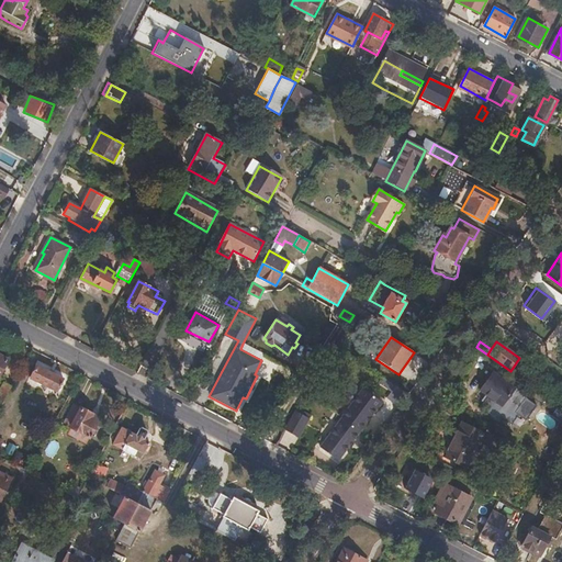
[(64,380),(37,366),(30,379),(57,393),(64,380)]
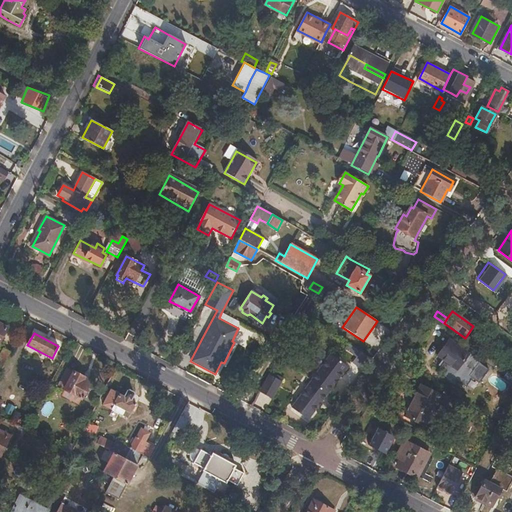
[(451,341),(439,357),(445,361),(440,368),(447,373),(444,378),(453,385),(457,380),(467,388),(474,379),(480,384),(491,370),(481,363),(483,359),(472,352),(470,355),(451,341)]
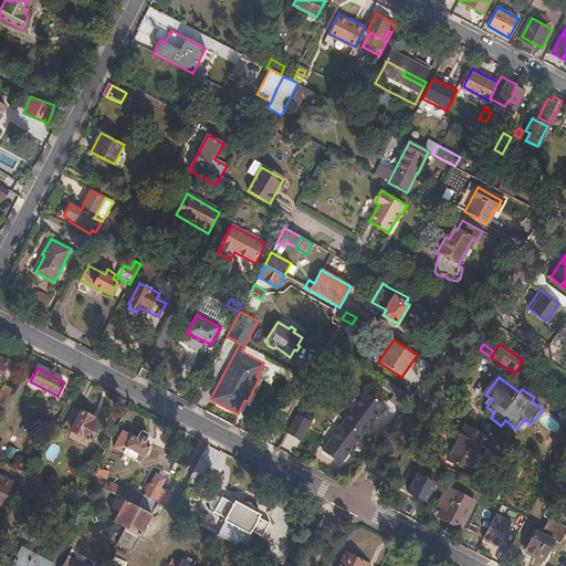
[(0,406),(2,408),(12,390),(4,386),(1,391),(0,392),(0,406)]
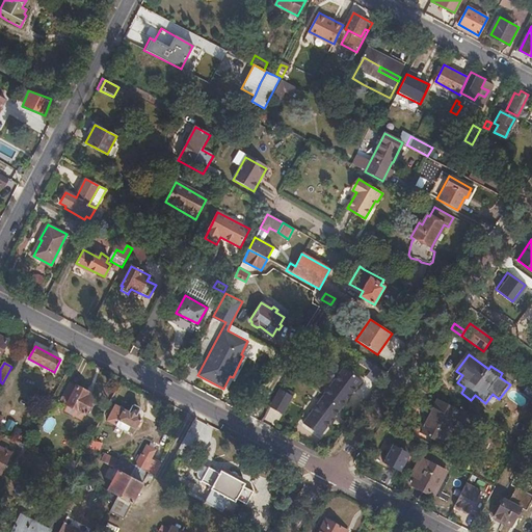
[(335,417),(340,408),(355,387),(356,388),(362,380),(343,367),(316,404),(302,423),(320,436),(329,423),(335,417)]
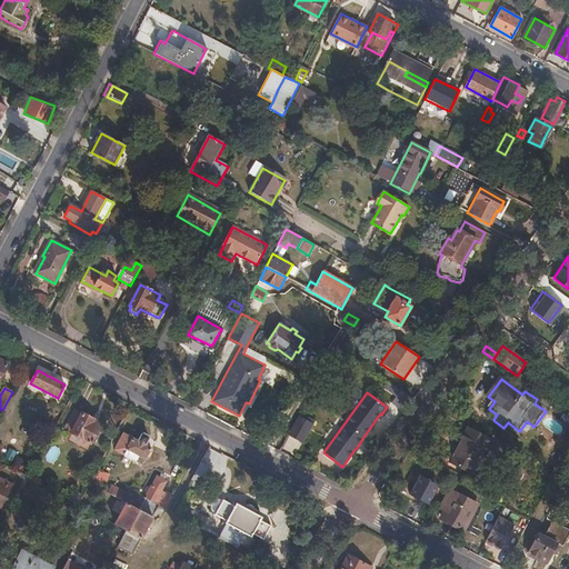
[(101,423),(93,419),(82,412),(81,415),(75,411),(66,429),(72,432),(71,433),(81,439),(90,443),(95,435),(101,423)]
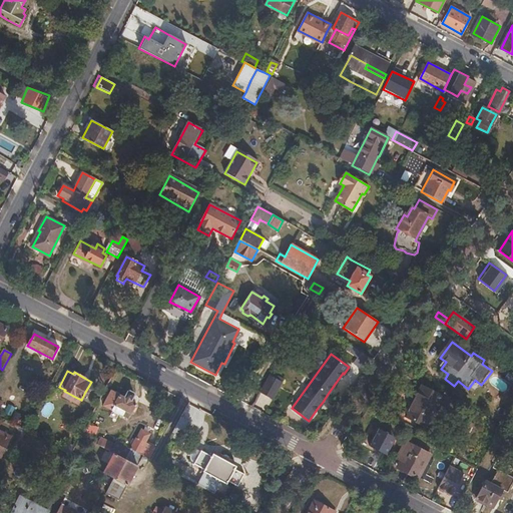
[(512,387),(512,374),(509,372),(504,381),(512,387)]
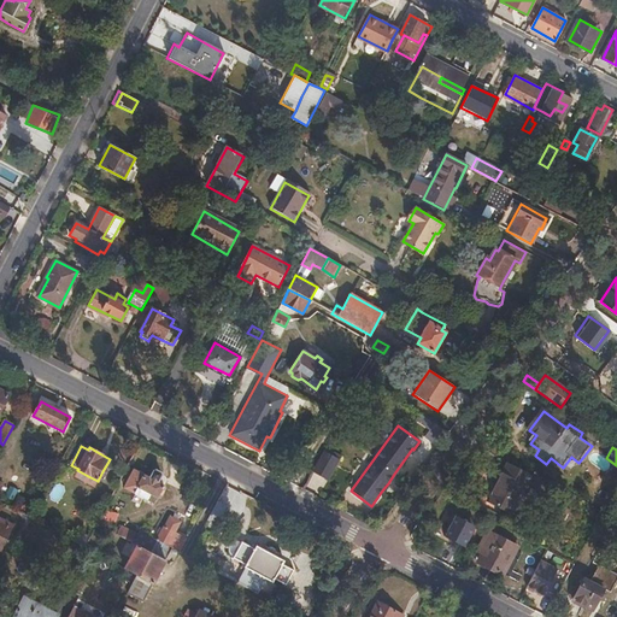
[(341,458),(327,448),(324,451),(340,460),(341,458)]
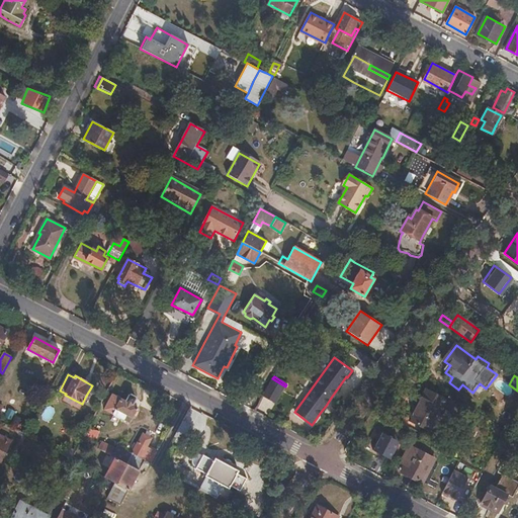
[(275,404),(285,386),(272,378),(262,397),(275,404)]
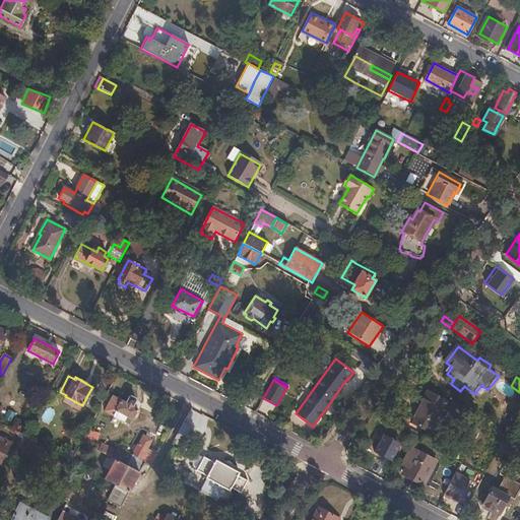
[(431,431),(447,400),(428,390),(411,420),(431,431)]
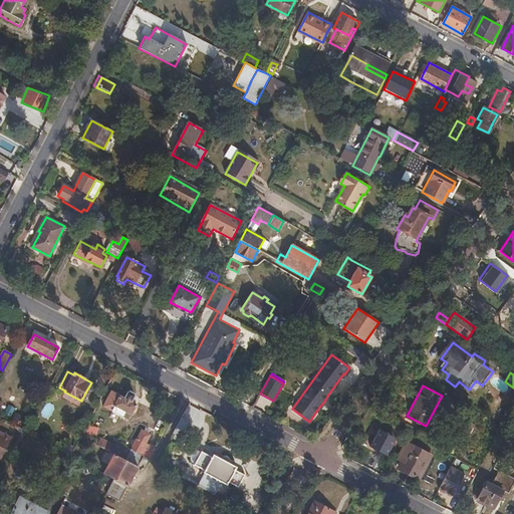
[(136,404),(132,401),(134,396),(133,393),(130,391),(126,392),(123,398),(111,391),(102,407),(118,415),(127,420),(136,404)]
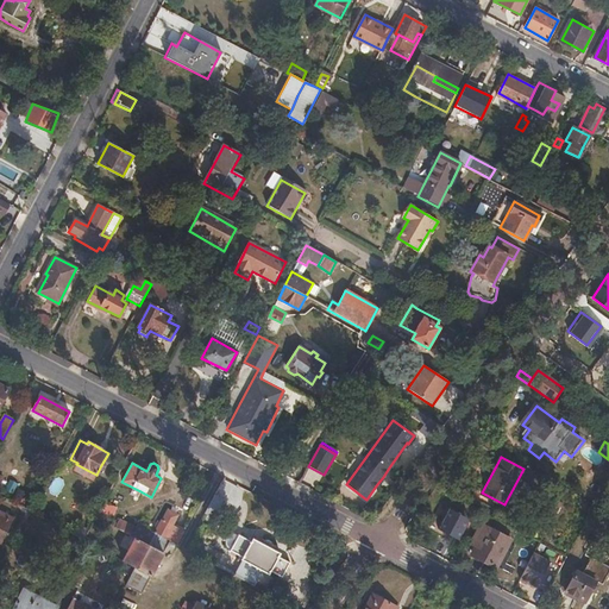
[(76,464),(73,471),(93,481),(96,475),(87,470),(76,464)]
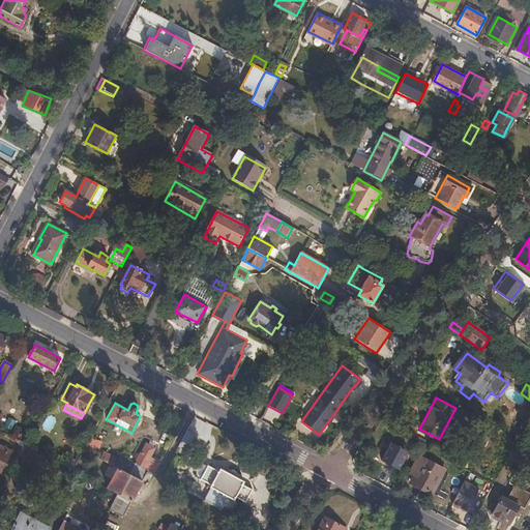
[(188,446),(197,432),(188,428),(180,442),(188,446)]
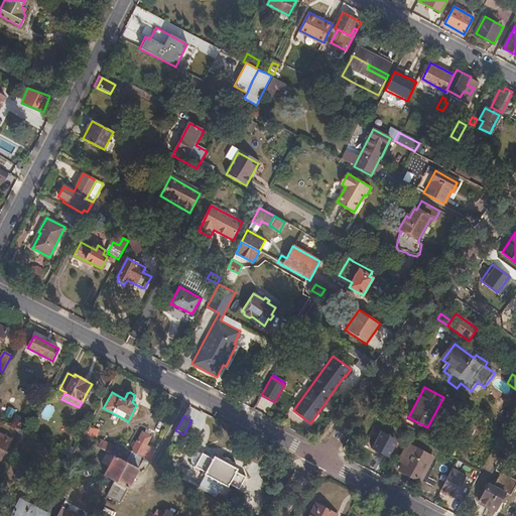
[(399,438),(380,429),(370,449),(388,459),(399,438)]
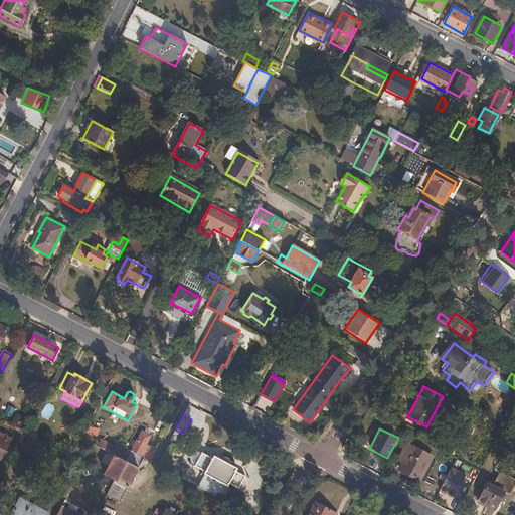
[(156,450),(146,445),(151,436),(141,430),(131,451),(143,458),(149,462),(156,450)]
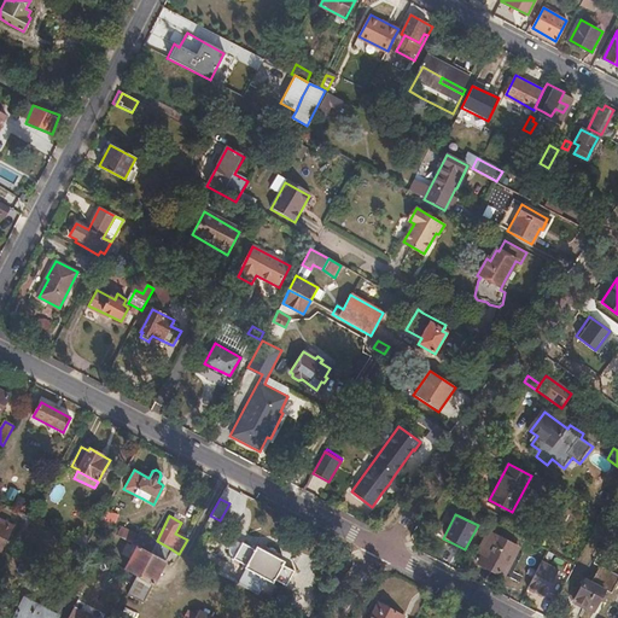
[(0,553),(6,542),(15,528),(0,519),(0,553)]
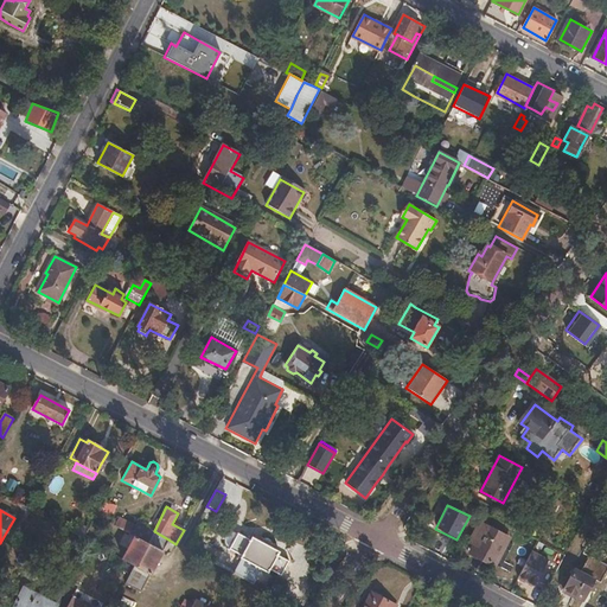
[(95,531),(102,521),(95,517),(90,526),(90,529),(95,531)]
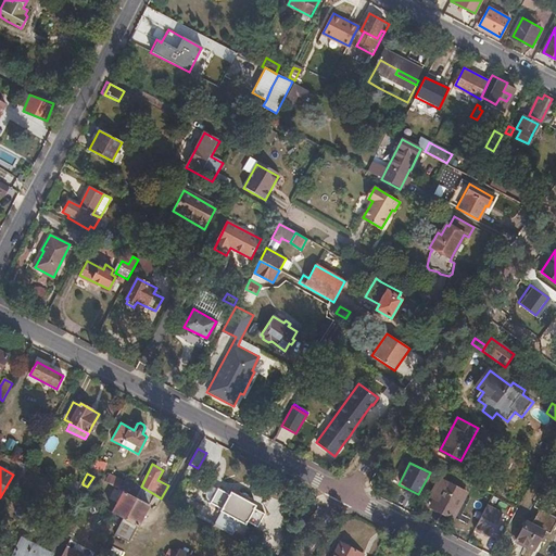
[(118,490),(122,483),(108,476),(106,478),(103,477),(101,481),(118,490)]
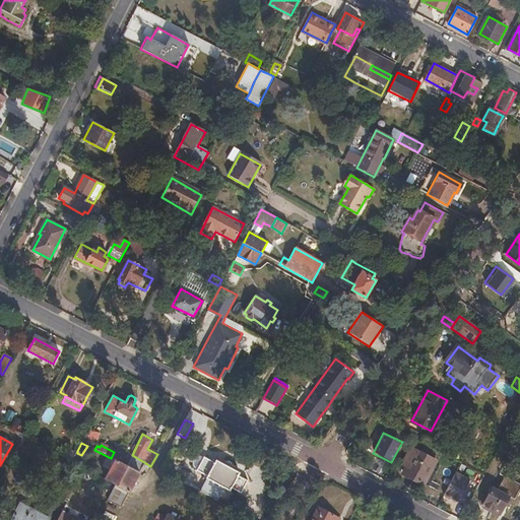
[(77,453),(77,451),(69,447),(64,458),(72,462),(77,453)]
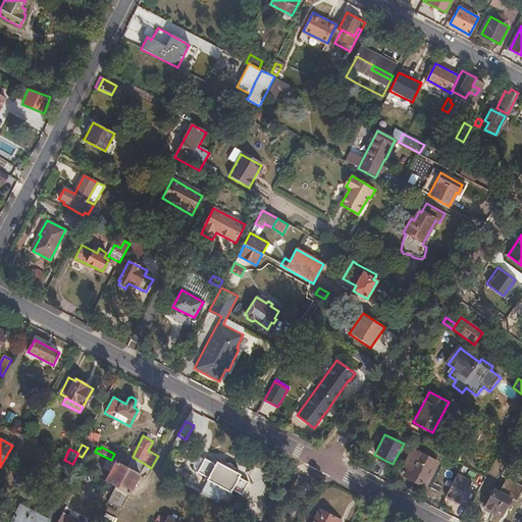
[(122,458),(125,454),(117,449),(114,454),(122,458)]
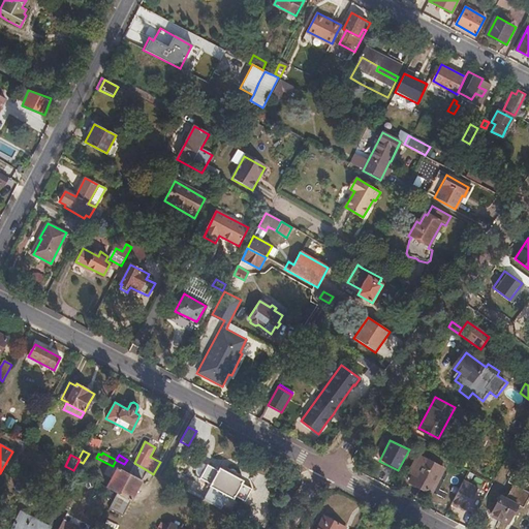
[(430,491),(442,467),(417,455),(409,471),(414,474),(410,480),(430,491)]
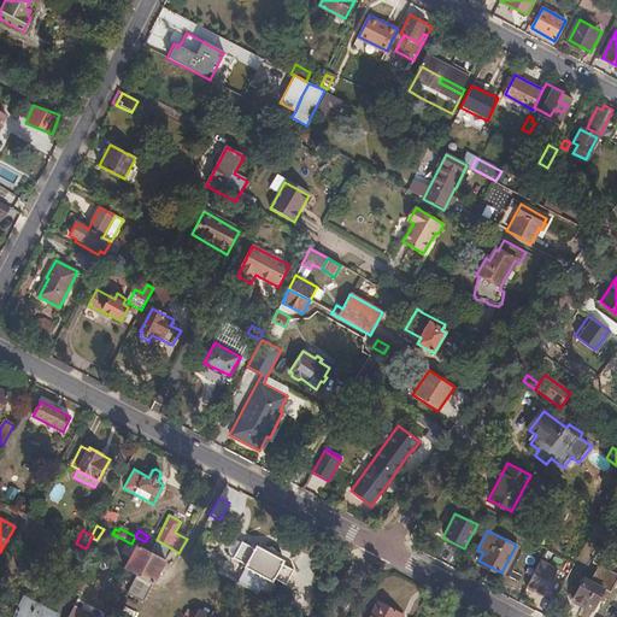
[(234,557),(241,544),(240,542),(239,541),(238,541),(236,541),(235,542),(233,542),(230,539),(229,538),(223,550),(227,550),(229,551),(229,552),(229,553),(230,554),(231,556),(233,557),(234,557)]
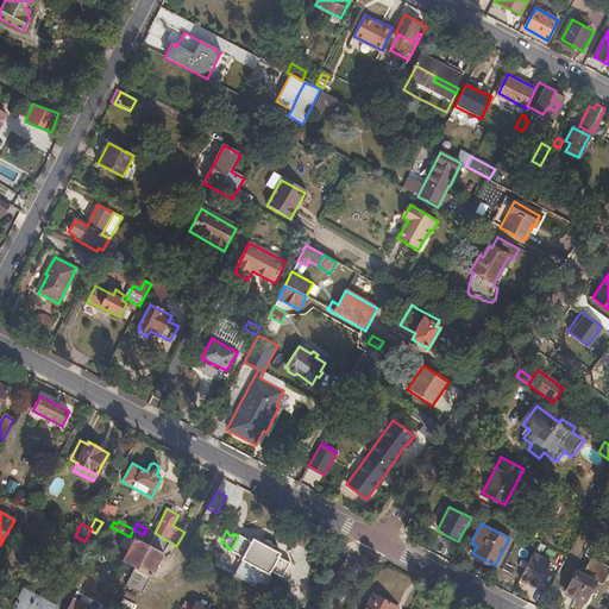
[(162,557),(169,541),(155,533),(148,546),(136,540),(124,562),(136,569),(150,576),(162,557)]
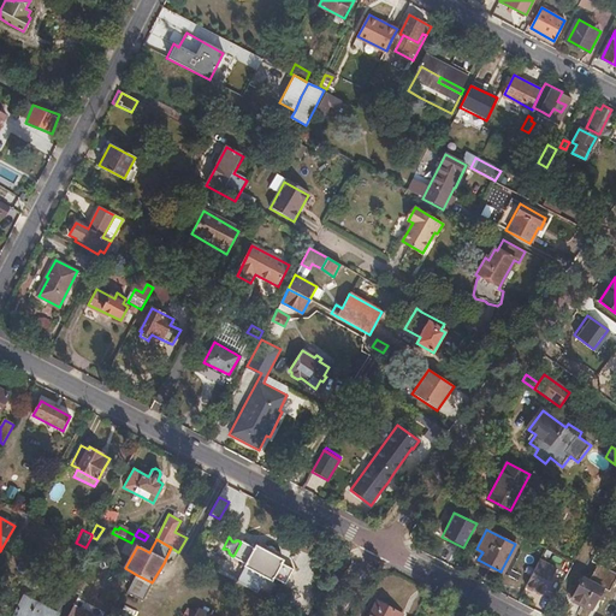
[(294,569),(283,562),(284,561),(277,557),(280,551),(278,552),(276,552),(274,551),(273,550),(274,548),(271,546),(268,549),(265,545),(262,549),(256,545),(255,548),(242,542),(241,543),(234,556),(234,557),(246,564),(244,566),(252,569),(249,574),(250,579),(260,584),(264,584),(266,578),(273,580),(274,578),(285,585),(294,569)]
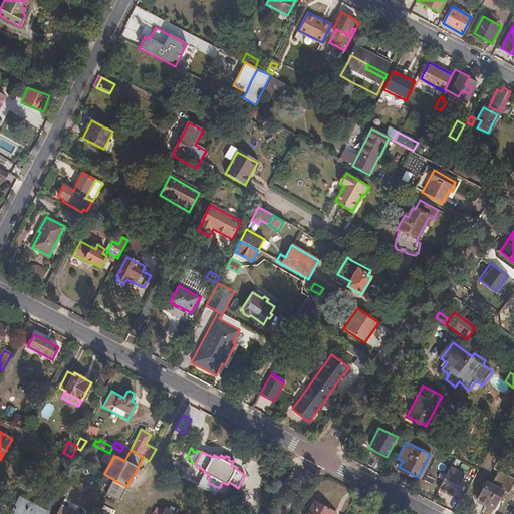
[(469,488),(479,469),(465,462),(455,481),(469,488)]
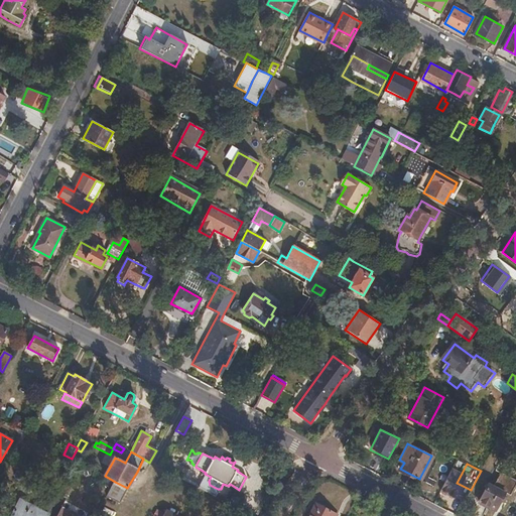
[(511,495),(515,485),(515,478),(501,471),(493,485),(489,483),(479,501),(496,509),(505,492),(511,495)]
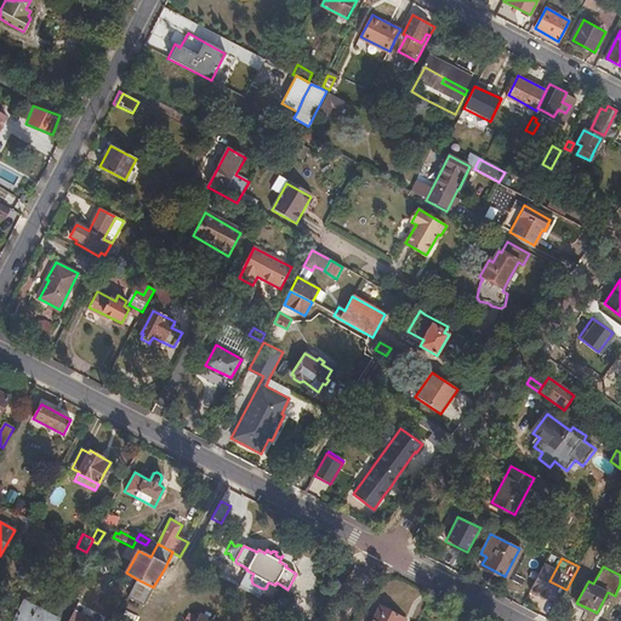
[(81,599),(91,581),(80,575),(70,593),(81,599)]
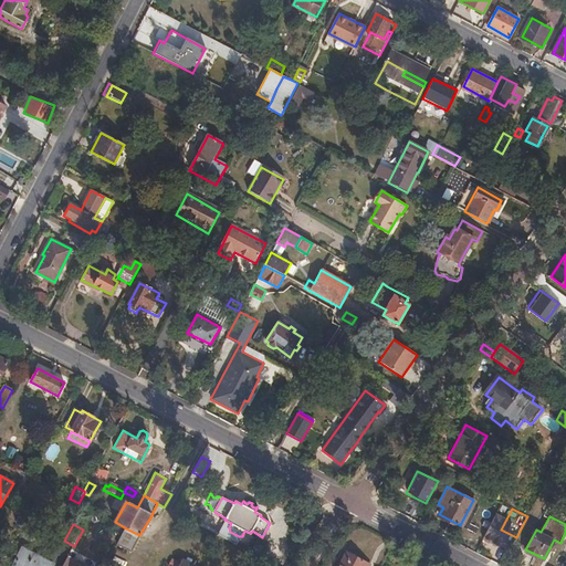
[(132,552),(139,535),(126,528),(117,545),(132,552)]
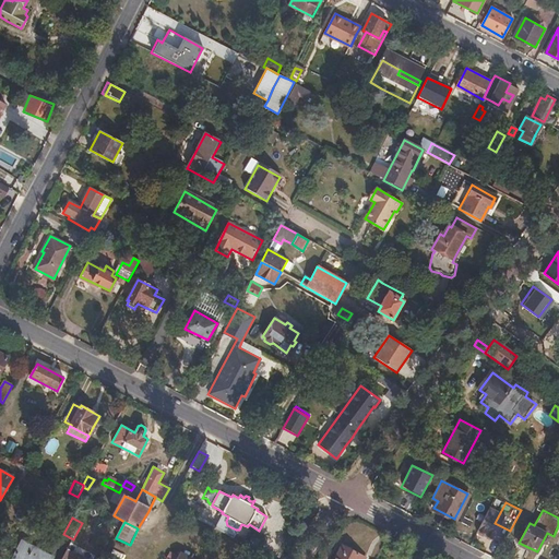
[(25,558),(33,545),(23,539),(12,558),(25,558)]
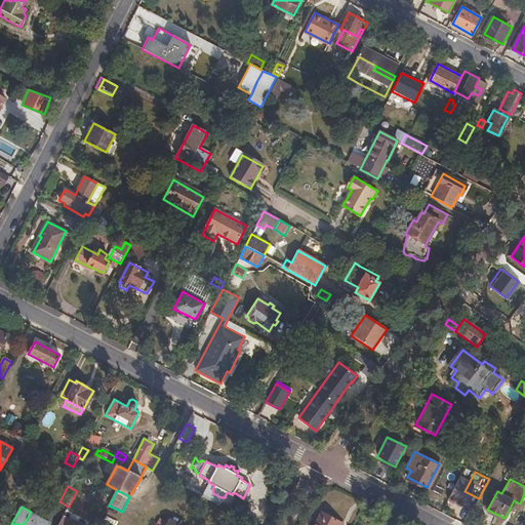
[(47,524),(50,522),(31,512),(24,524),(47,524)]
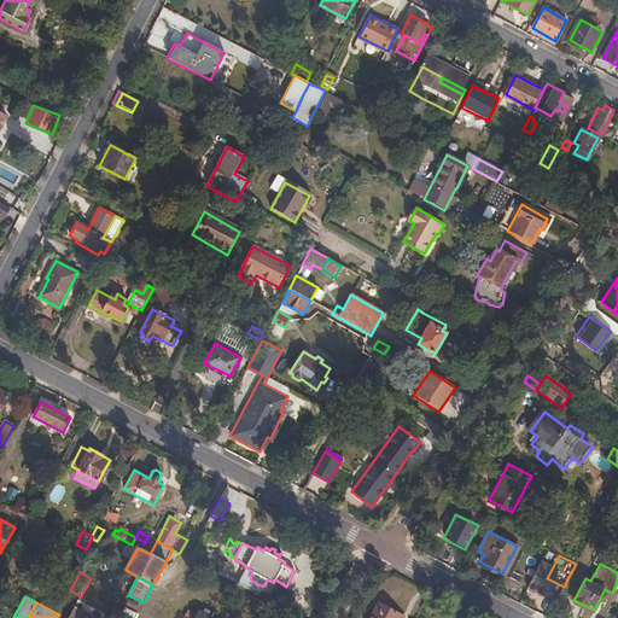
[(403,617),(406,616),(386,605),(384,611),(377,606),(369,617),(403,617)]
